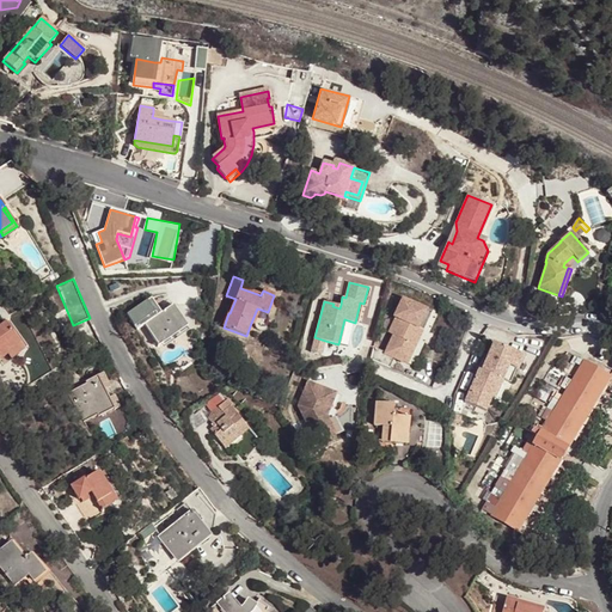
[(423,330),(432,312),(403,298),(395,316),(397,318),(390,334),(395,336),(386,353),(373,346),(371,359),(390,367),(395,356),(407,361),(415,343),(408,341),(415,325),(423,330)]
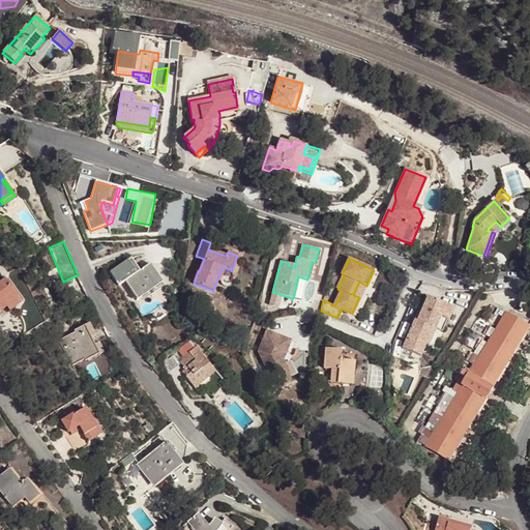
[(144,288),(159,277),(150,264),(125,281),(138,299),(147,293),(144,288)]
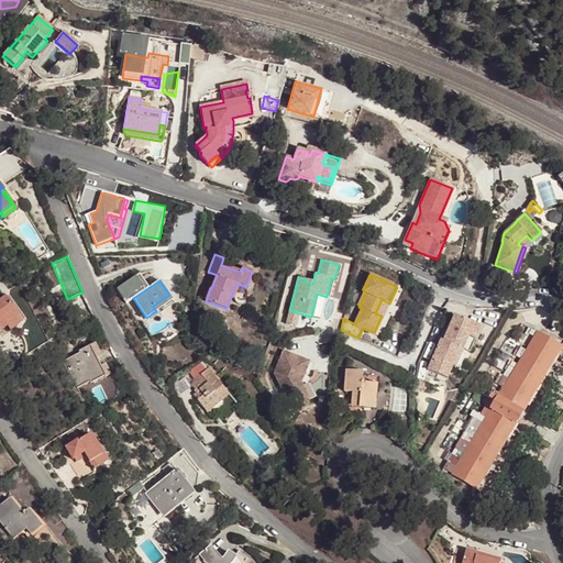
[(244,299),(247,288),(246,287),(236,284),(231,297),(240,300),(241,300),(243,299),(244,299)]
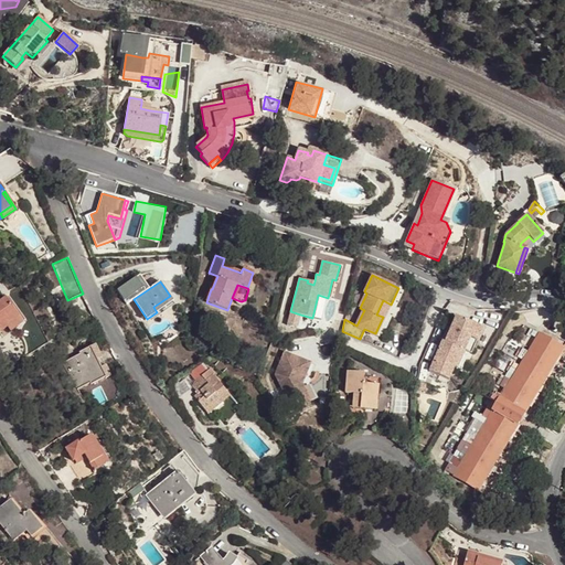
[(10,332),(25,321),(8,296),(6,298),(19,318),(7,327),(10,332)]
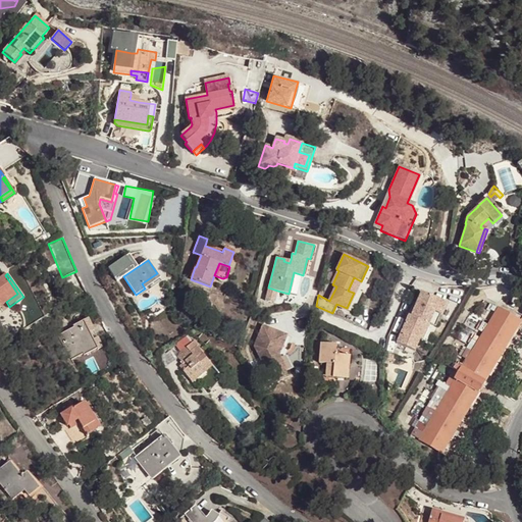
[(145,289),(160,278),(157,273),(142,283),(145,289)]
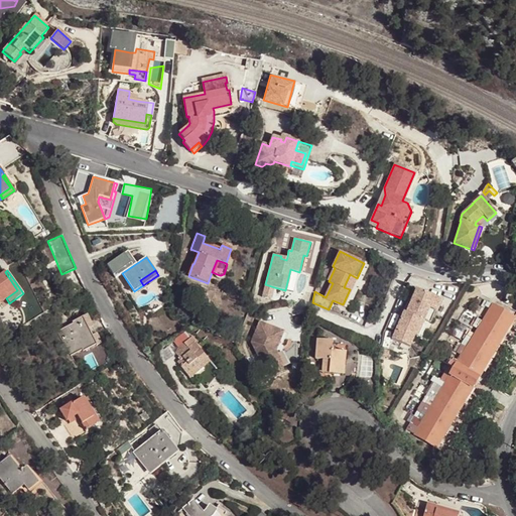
[(0,302),(6,298),(17,290),(5,272),(0,275),(0,302)]
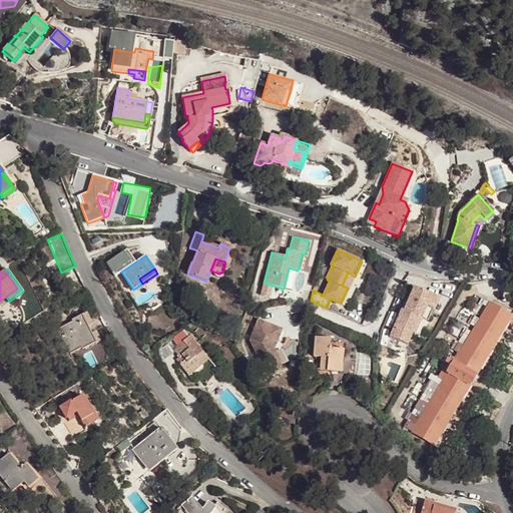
[(270,297),(273,286),(264,283),(261,295),(270,297)]
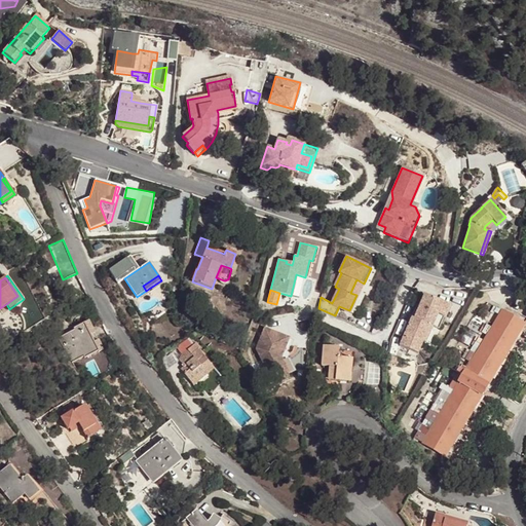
[(438,311),(445,314),(451,303),(425,292),(420,304),(415,315),(413,314),(400,343),(418,351),(423,339),(429,326),(430,323),(433,324),(438,311)]
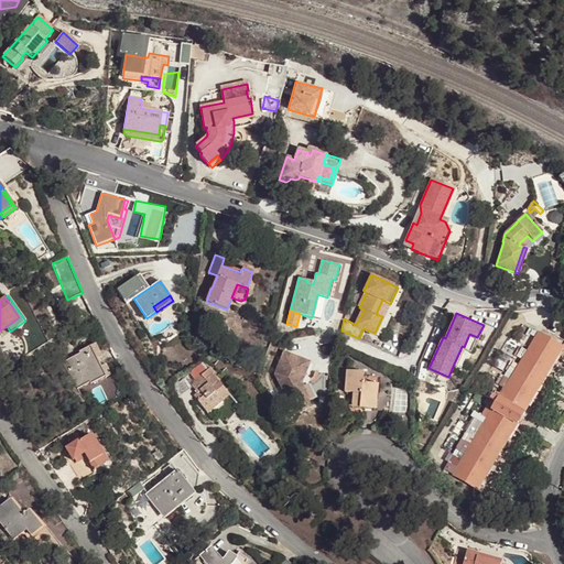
[(537,337),(530,348),(528,351),(522,347),(517,356),(523,360),(519,366),(513,362),(508,370),(514,375),(512,377),(511,380),(505,376),(499,386),(506,389),(502,394),(496,391),(494,394),(491,399),(486,408),(491,411),(487,419),(481,415),(474,411),(470,415),(473,416),(469,422),(472,423),(474,424),(473,426),(470,425),(444,469),(477,489),(550,369),(543,366),(548,358),(554,362),(563,347),(530,328),(527,334),(529,336),(530,334),(537,337)]
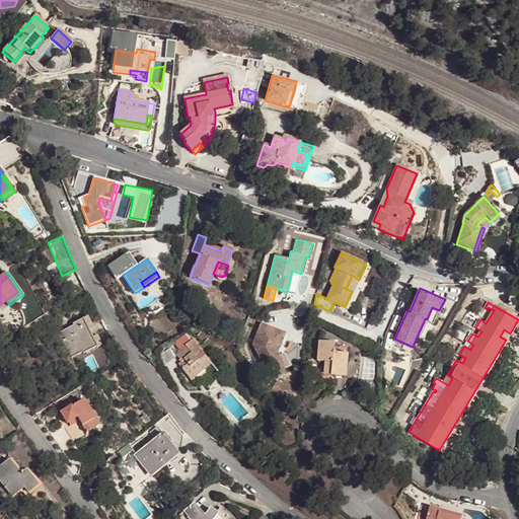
[(70,359),(100,344),(87,317),(72,324),(73,326),(58,334),(70,359)]
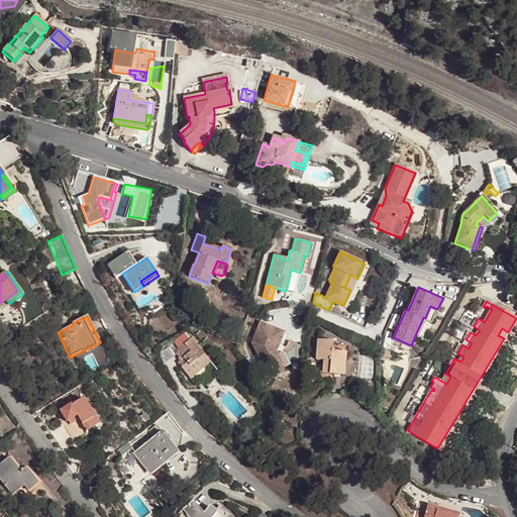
[(425,322),(422,320),(416,333),(420,334),(425,322)]
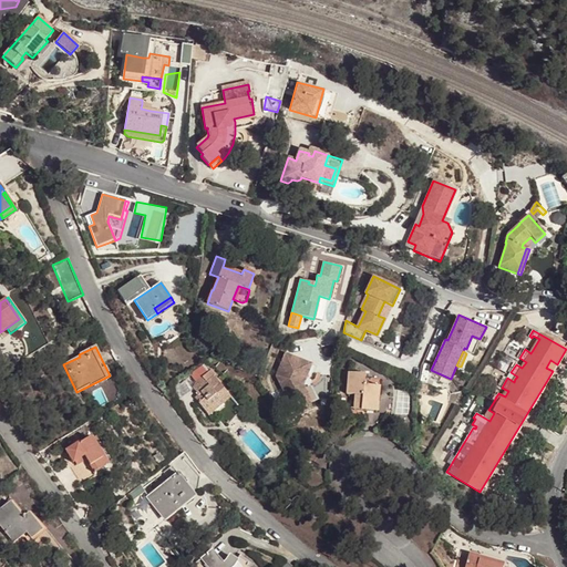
[(297,387),(306,367),(279,354),(270,377),(287,412),(305,404),(297,387)]
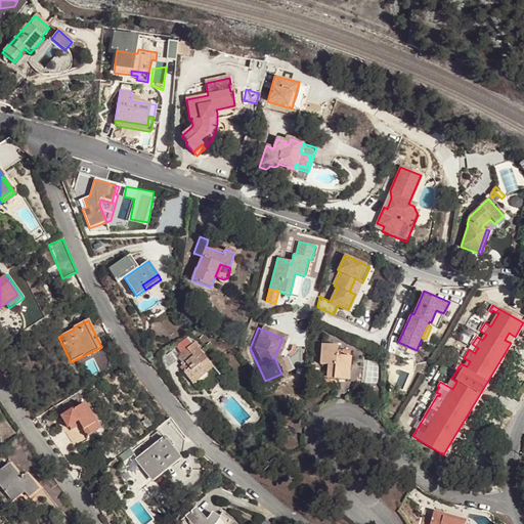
[(511,343),(515,337),(509,333),(505,340),(511,343)]
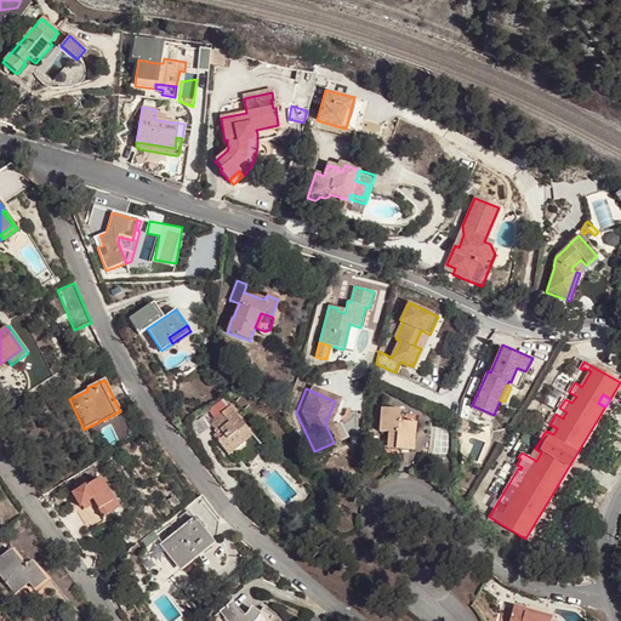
[(244,442),(252,434),(234,412),(235,411),(231,405),(221,414),(222,416),(211,426),(217,433),(216,434),(220,439),(217,442),(226,451),(241,438),(244,442)]
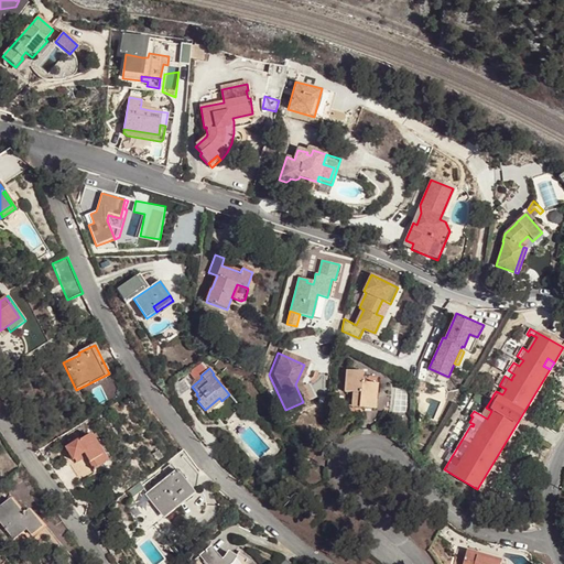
[(377,384),(368,383),(369,378),(362,378),(362,372),(346,370),(345,390),(354,391),(353,403),(365,404),(365,399),(376,400),(377,384)]
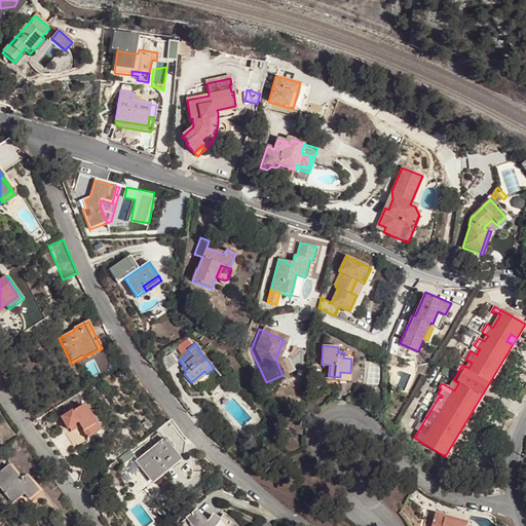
[(194,385),(207,374),(204,371),(191,382),(194,385)]
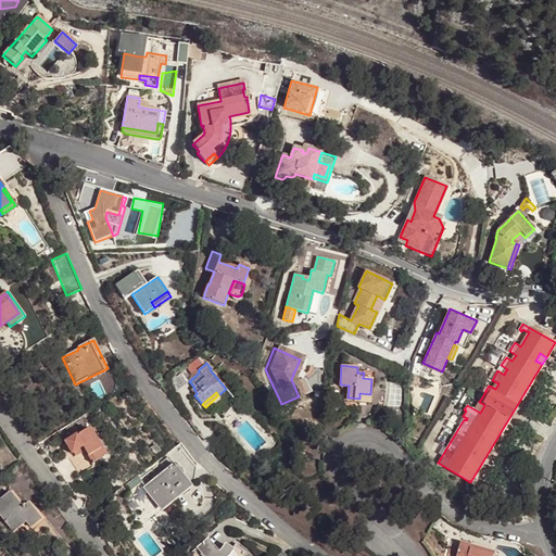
[(359,399),(348,397),(348,402),(369,404),(370,394),(359,393),(359,399)]
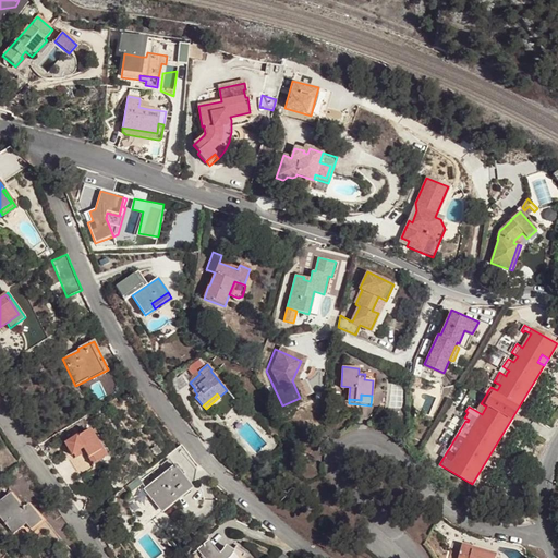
[(482,414),(486,407),(481,403),(476,411),(482,414)]
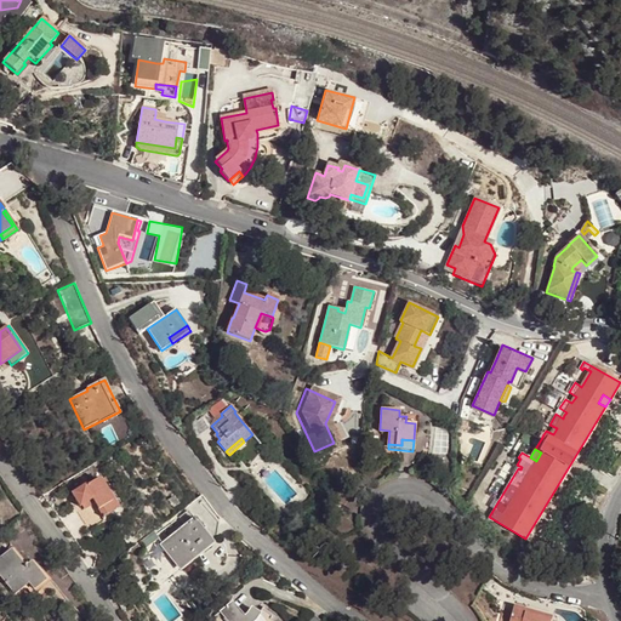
[(103,518),(117,510),(98,479),(85,486),(86,488),(81,490),(80,489),(72,494),(80,507),(81,506),(92,500),(95,503),(103,518)]
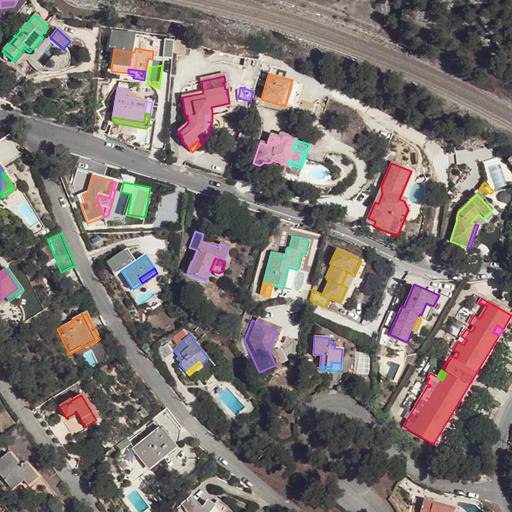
[(69,420),(78,415),(76,412),(67,417),(69,420)]
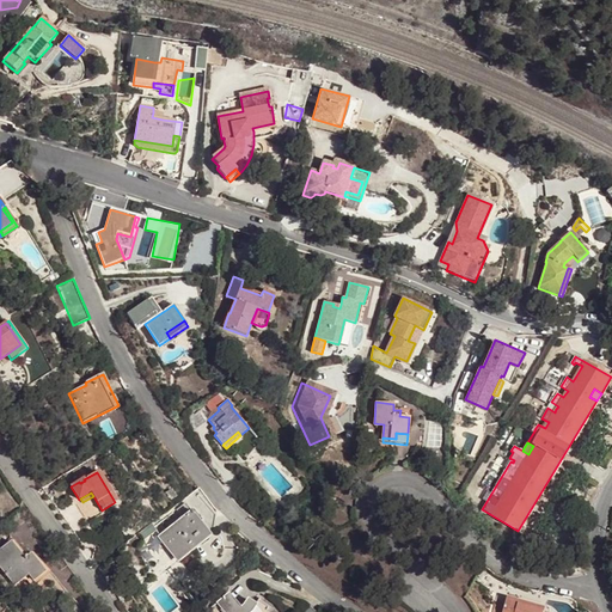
[(207,537),(189,514),(159,538),(165,545),(157,551),(169,565),(207,537)]
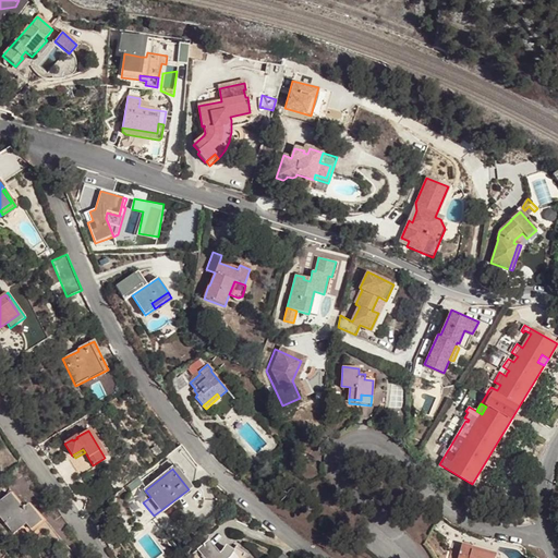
[(27,506),(25,507),(12,492),(0,501),(0,517),(13,534),(25,524),(29,530),(40,521),(27,506)]
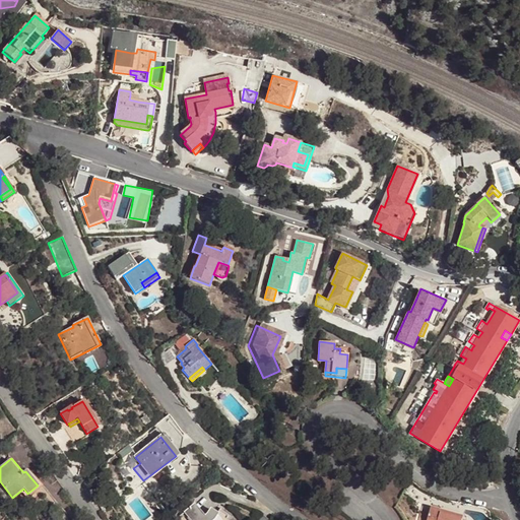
[(126,466),(122,460),(117,464),(119,469),(126,466)]
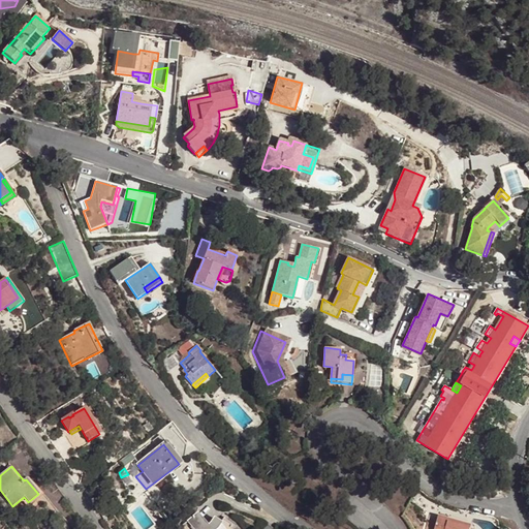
[(230,528),(229,528),(230,526),(222,520),(220,523),(214,518),(211,523),(208,525),(197,514),(187,522),(193,528),(230,528)]
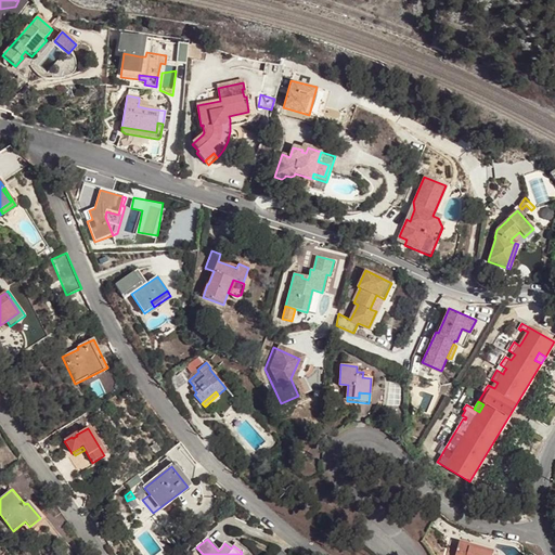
[(457,550),(455,554),(491,554),(470,549),(472,546),(460,542),(457,550)]
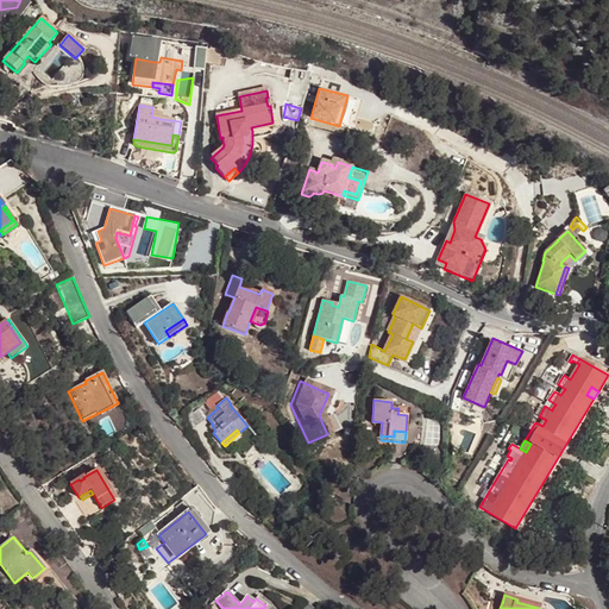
[(447,608),(449,608),(438,598),(427,608),(447,608)]
